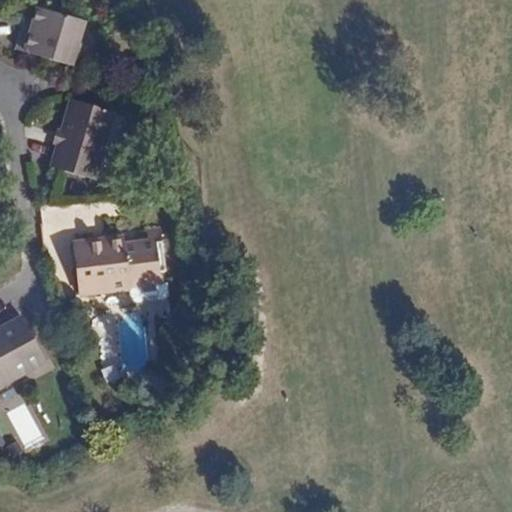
[(87,22),(40,8),(36,20),(34,29),(26,27),(19,50),(74,66),(87,22)]
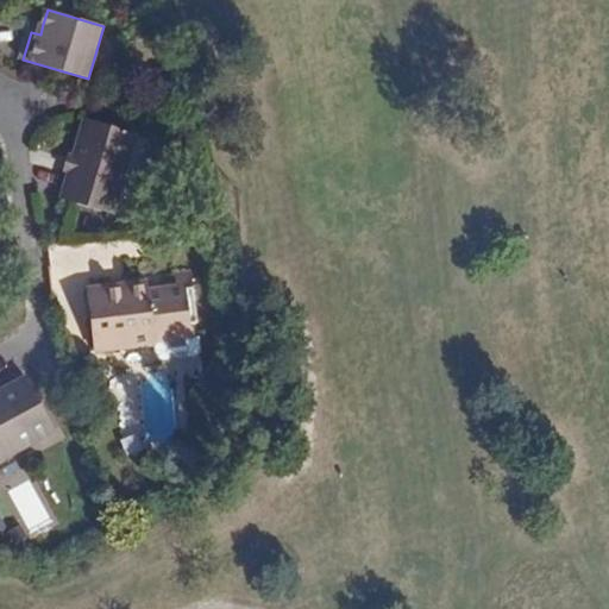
[(33,23),(31,32),(41,35),(43,24),(33,23)]
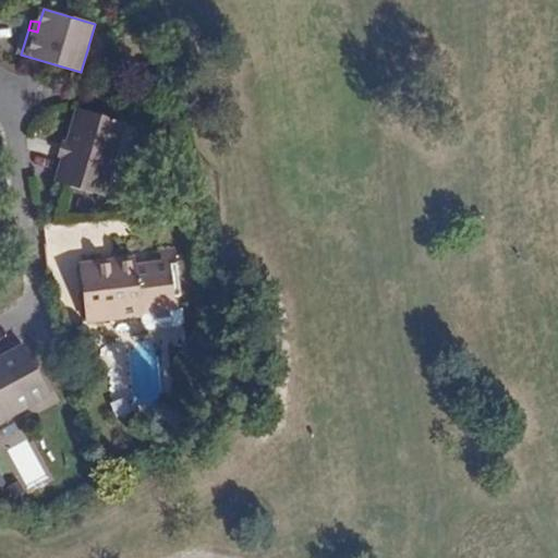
[(80,110),(58,184),(106,197),(126,123),(80,110)]
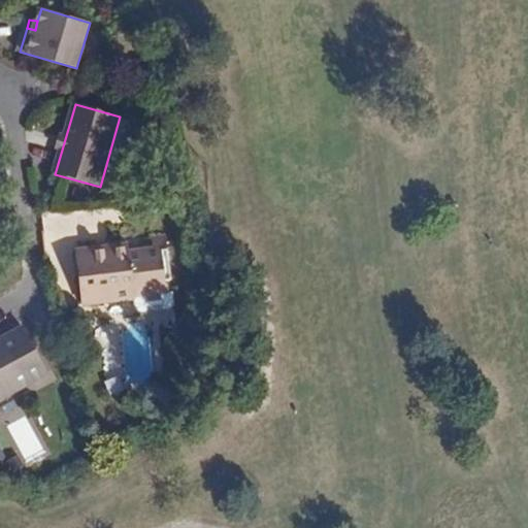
[(130,241),(77,249),(85,302),(137,295),(138,300),(143,304),(166,301),(170,295),(169,291),(164,286),(159,245),(131,249),(130,241)]
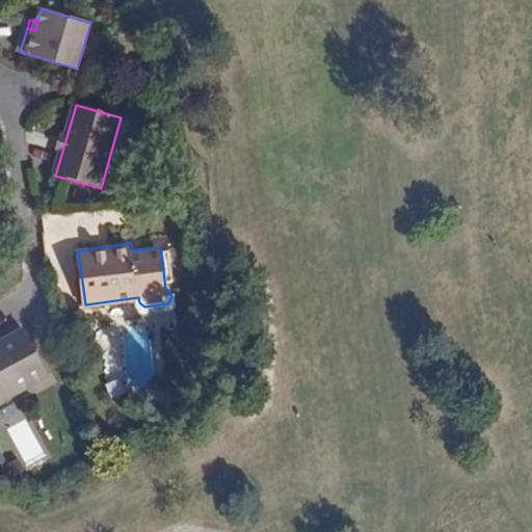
[(0,403),(47,378),(21,331),(0,343),(0,403)]
